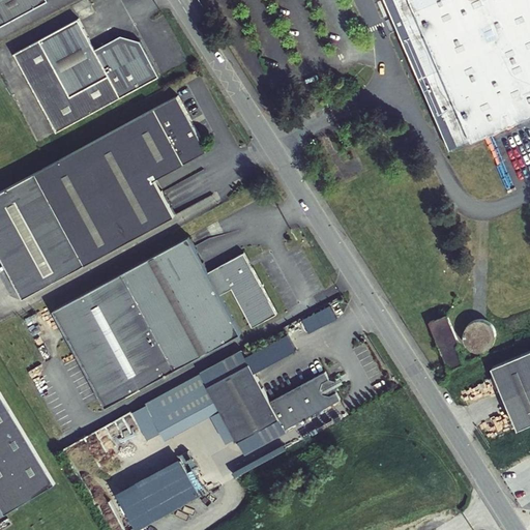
[(0,0),(0,30),(49,4),(47,0),(0,0)]
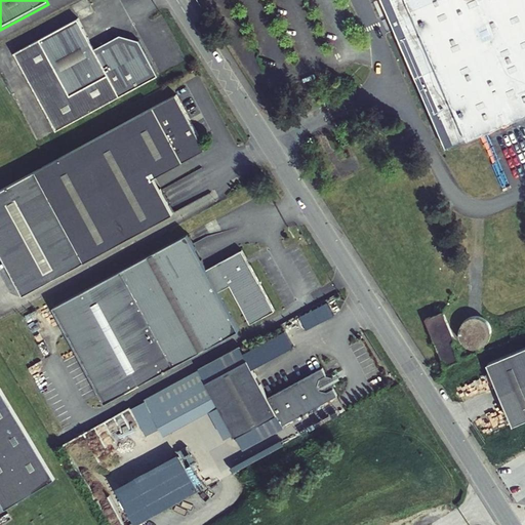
[(467,140),(461,143),(465,152),(482,145),(478,135),(524,115),(524,0),(379,0),(443,149),(466,139),(467,140)]
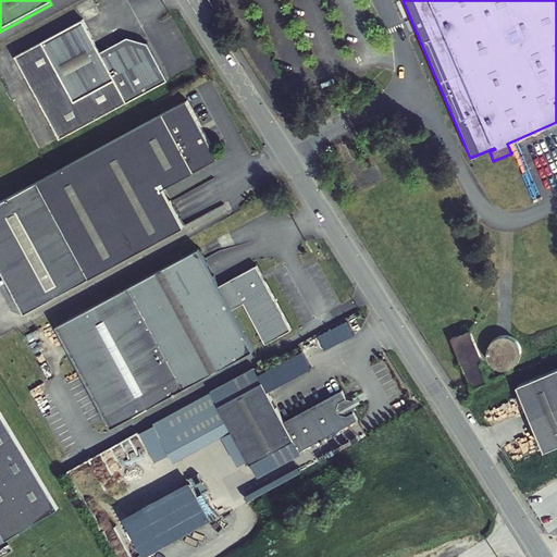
[(61,143),(169,84),(148,46),(128,40),(101,54),(85,25),(84,23),(16,59),(61,143)]
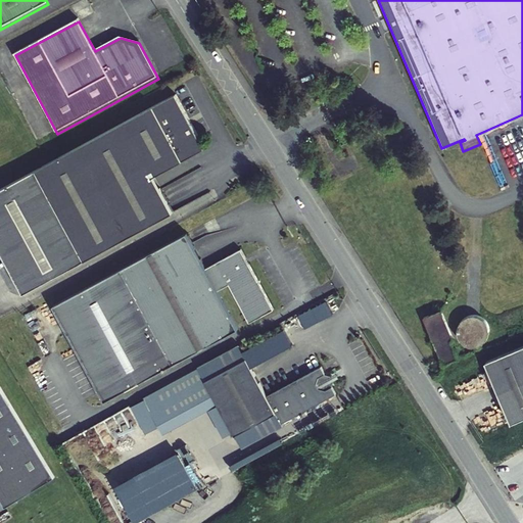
[(204,149),(175,96),(36,172),(84,262),(173,214),(153,178),(204,149)]
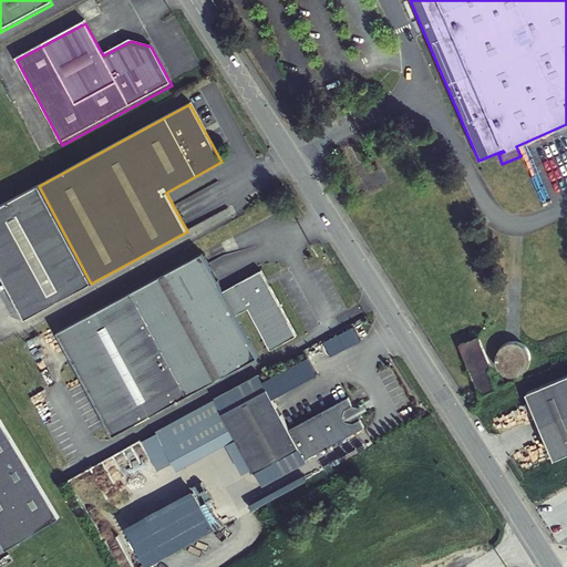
[(42,145),(53,141),(48,130),(38,134),(42,145)]
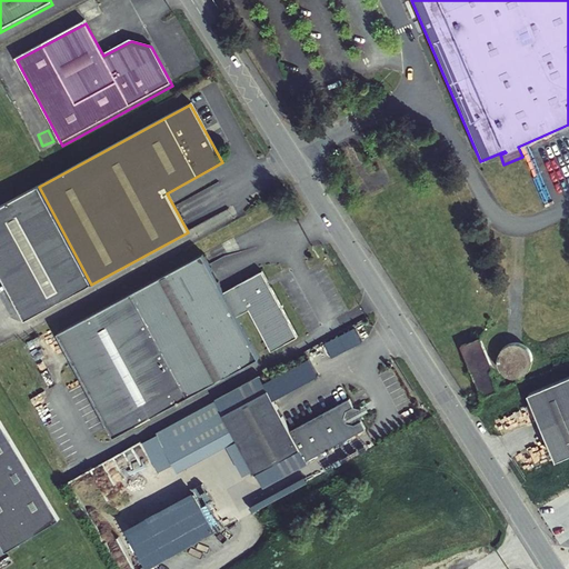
[(378,150),(370,153),(375,163),(382,160),(378,150)]
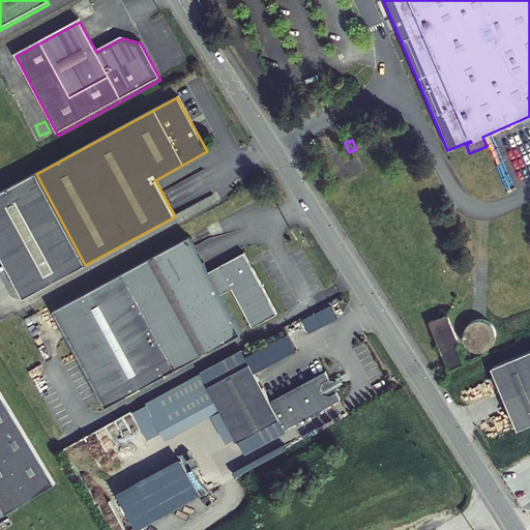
[(198,159),(165,175),(168,182),(202,166),(198,159)]
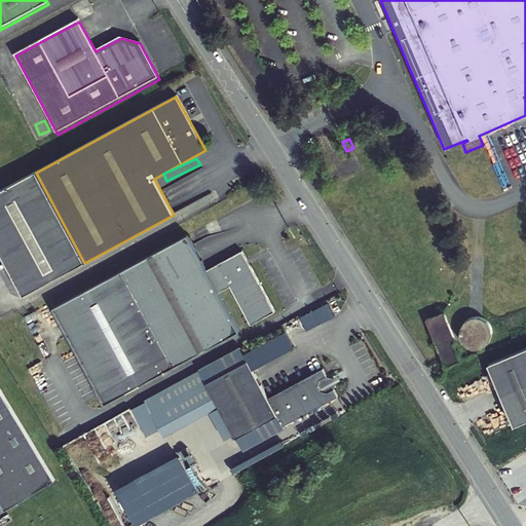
[(84,263),(36,173),(0,192),(0,254),(24,297),(84,263)]
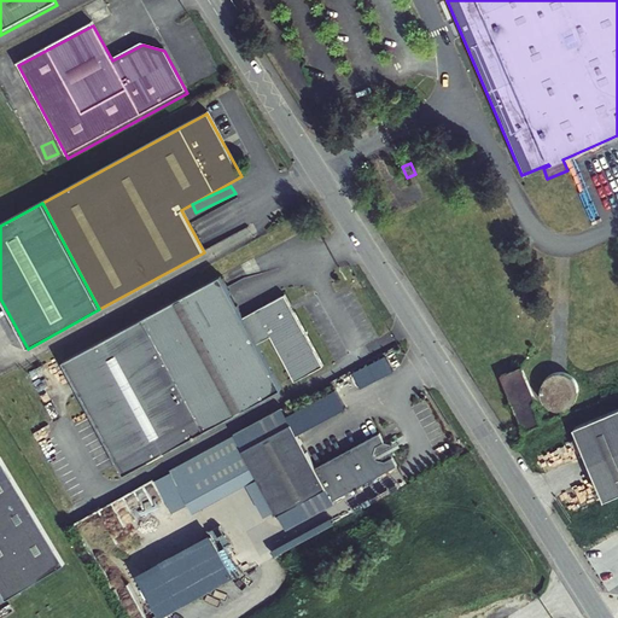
[(220,278),(143,319),(202,432),(280,390),(257,345),(270,338),(293,383),(322,368),(285,297),(243,319),(220,278)]
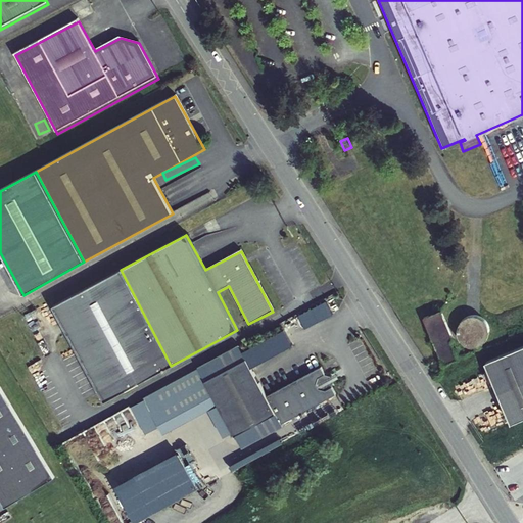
[(171,366),(121,270),(53,305),(104,400),(171,366)]
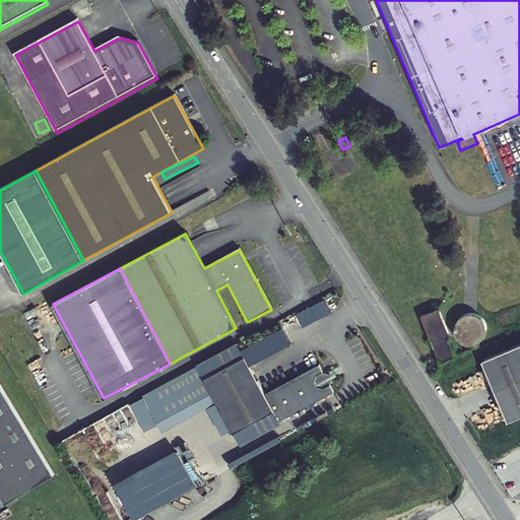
[(307,325),(335,311),(328,298),(300,311),(307,325)]
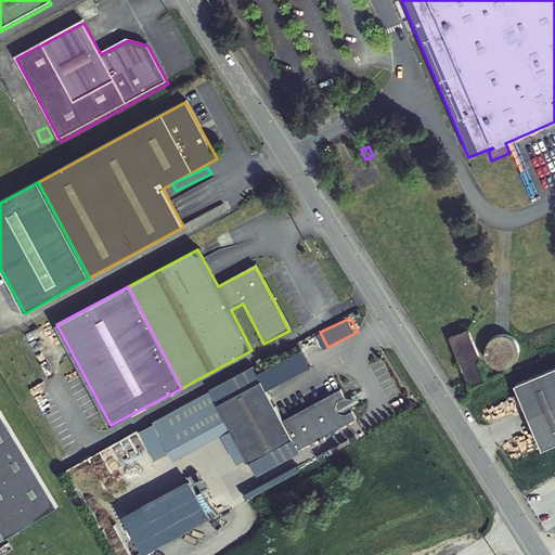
[(449,335),(470,385),(487,378),(479,360),(481,359),(468,327),(449,335)]
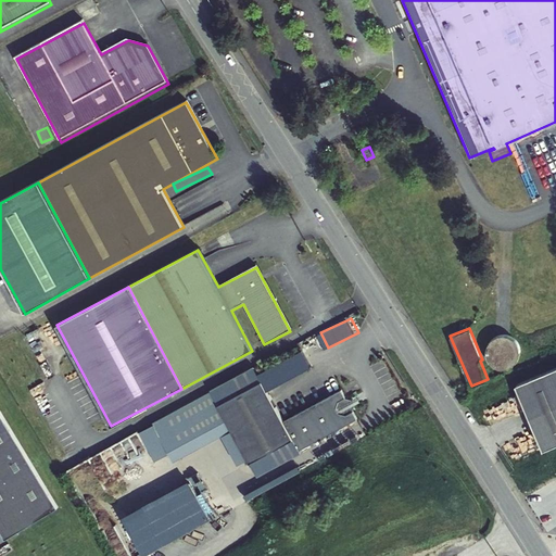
[(521,353),(520,349),(519,345),(518,342),(515,339),(512,337),(508,336),(504,335),(500,336),(496,337),(493,338),(490,341),(488,344),(487,348),(485,352),(487,356),(488,359),(489,363),(492,366),(495,368),(498,369),(503,370),(507,369),(510,368),(514,367),(517,364),(519,361),(520,357),(521,353)]
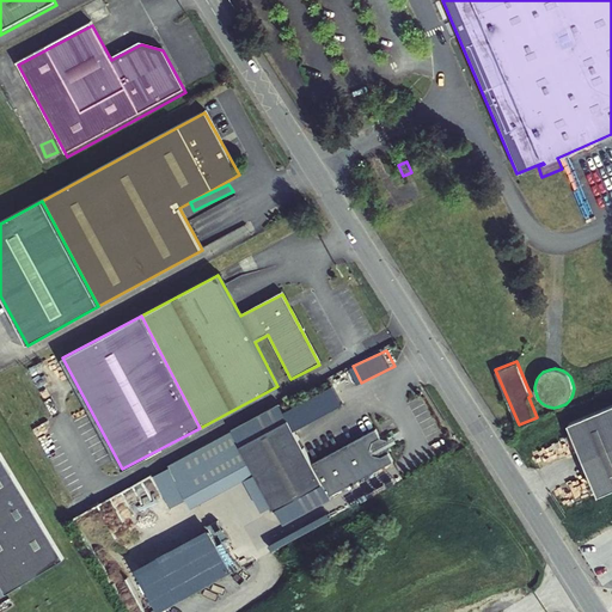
[(611,408),(569,427),(599,499),(611,493),(611,408)]
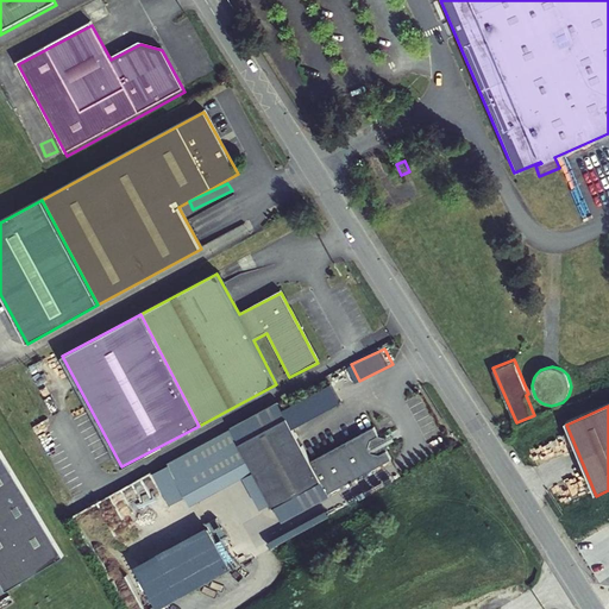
[(258,478),(307,452),(289,419),(240,445),(258,478)]
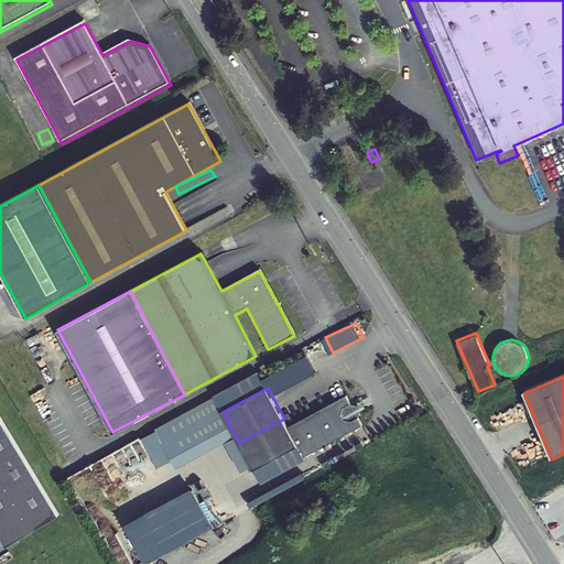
[(284,419),(239,443),(255,472),(299,448),(305,459),(365,429),(360,421),(362,412),(359,408),(353,405),(348,397),(289,427),(284,419)]
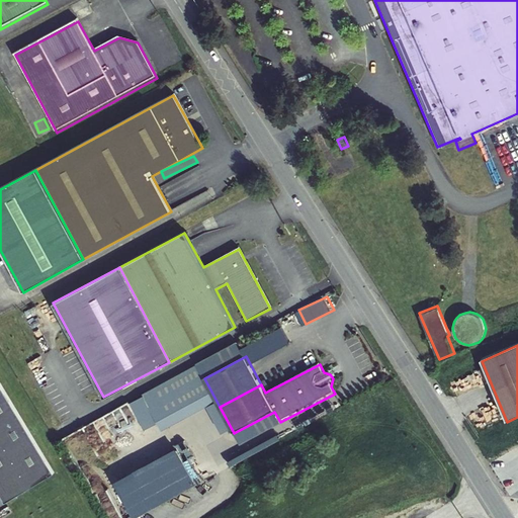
[(0,499),(3,504),(52,475),(0,387),(0,499)]
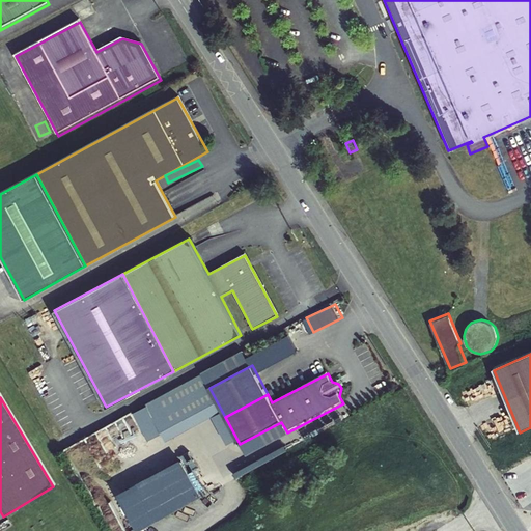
[(174,464),(184,481),(193,477),(200,492),(210,487),(203,474),(204,474),(194,454),(174,464)]
